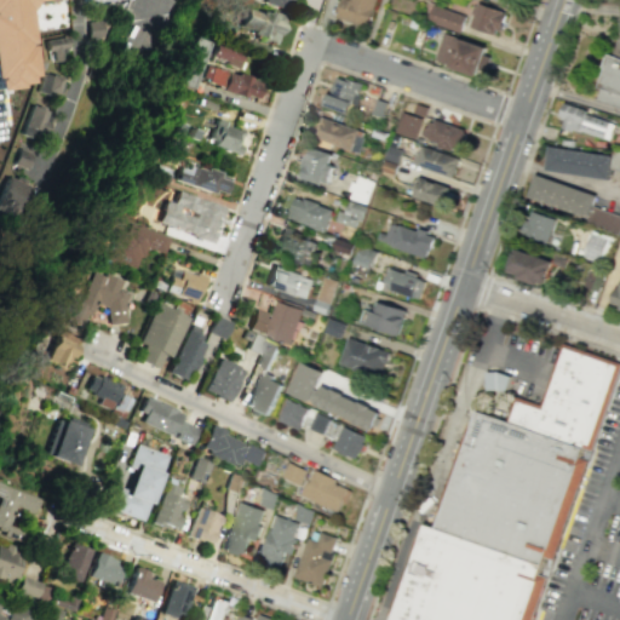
[(0,0),(0,89),(10,87),(9,84),(19,82),(19,75),(24,75),(16,10),(23,0),(0,0)]
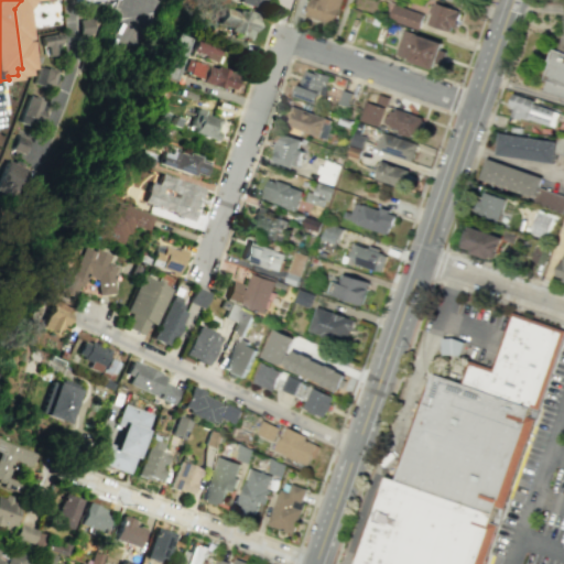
[(308,0),(304,14),(334,24),(340,0),(308,0)]
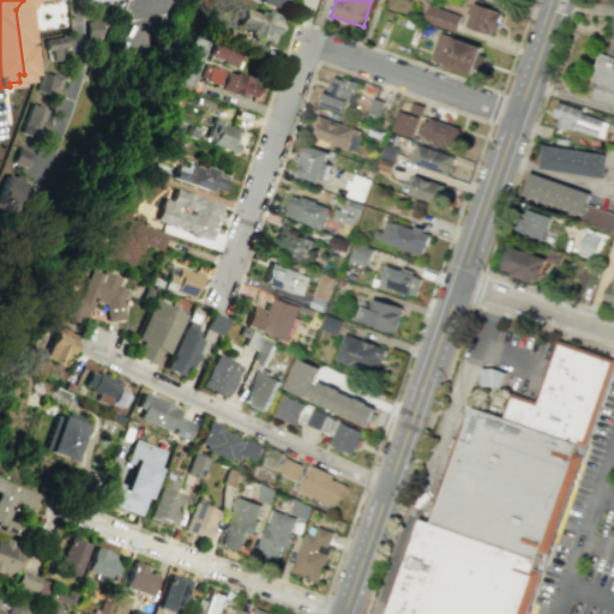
[(463,25),(492,36),(500,12),(471,2),(463,25)]
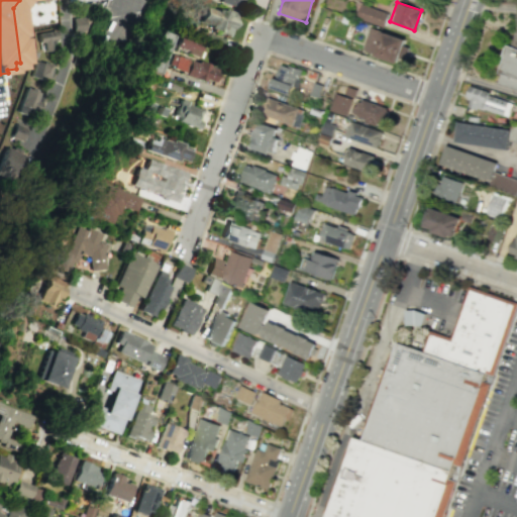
[(384,26),(388,11),(359,4),(355,19),(384,26)]
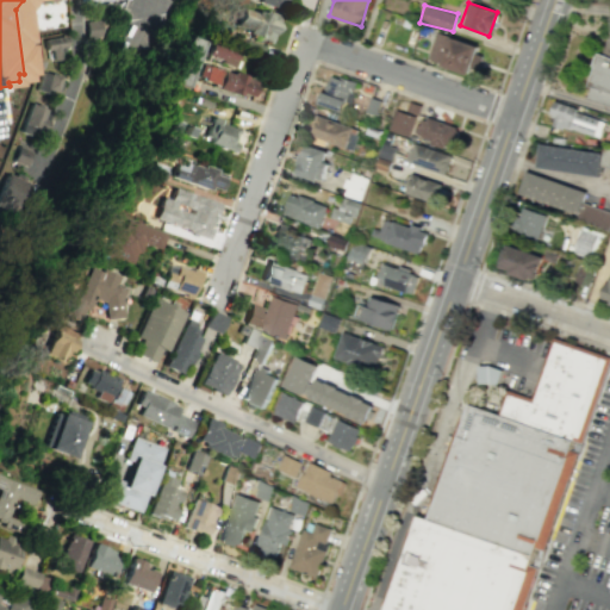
[(271,39),(278,17),(240,6),(232,29),(271,39)]
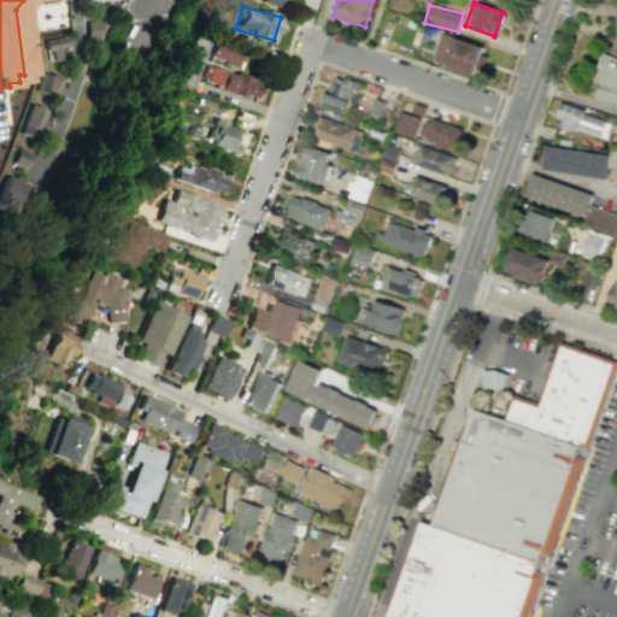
[(88,21),(104,19),(106,35),(89,36),(88,21)]
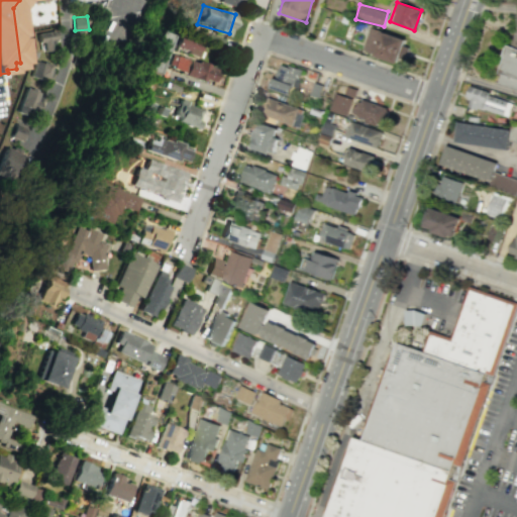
[(498,83),(516,89),(516,25),(510,45),(507,44),(503,56),(505,57),(500,72),(502,73),(498,83)]
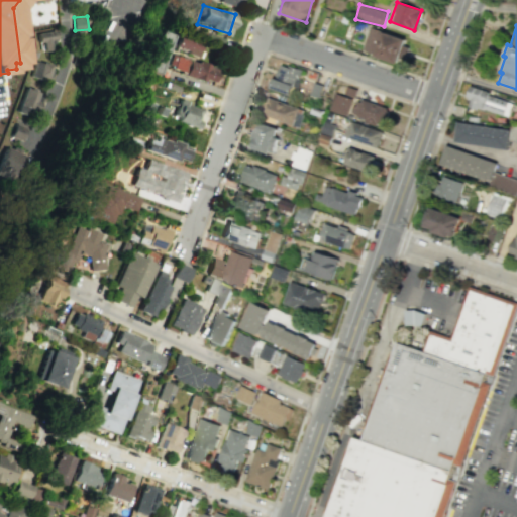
[(405,39),(370,27),(363,50),(398,63),(405,39)]
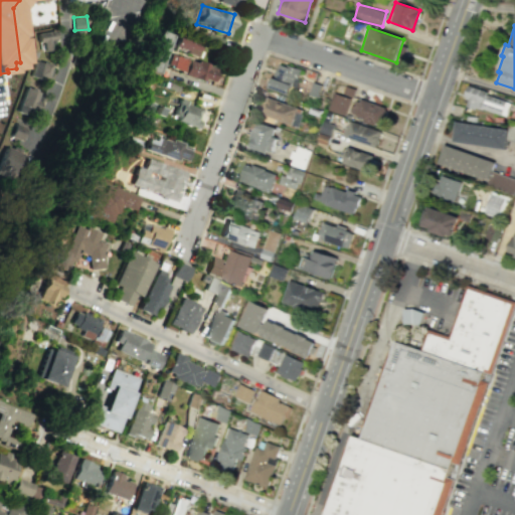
[(36,33),(55,29),(57,38),(54,39),(55,42),(51,43),(52,49),(45,50),(43,41),(38,42),(36,33)]
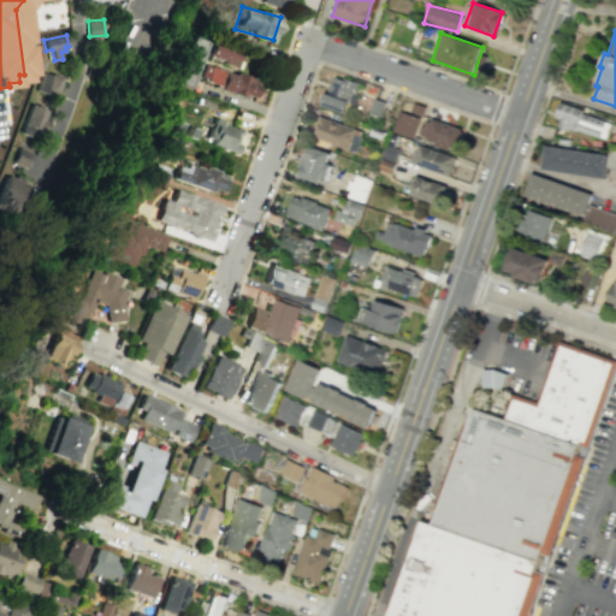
[(208,42),(191,36),(175,83),(191,89),(208,42)]
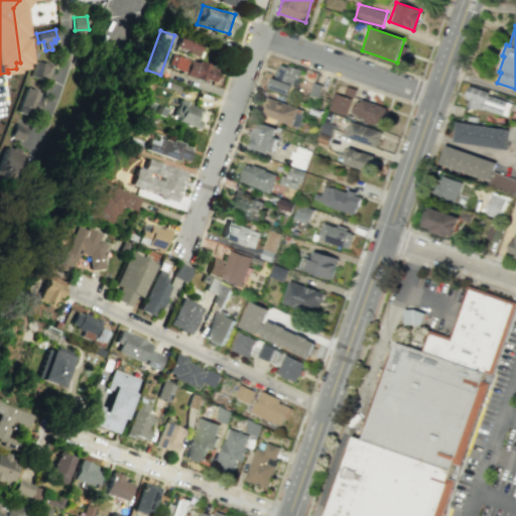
[(203,42),(178,36),(175,48),(200,54),(203,42)]
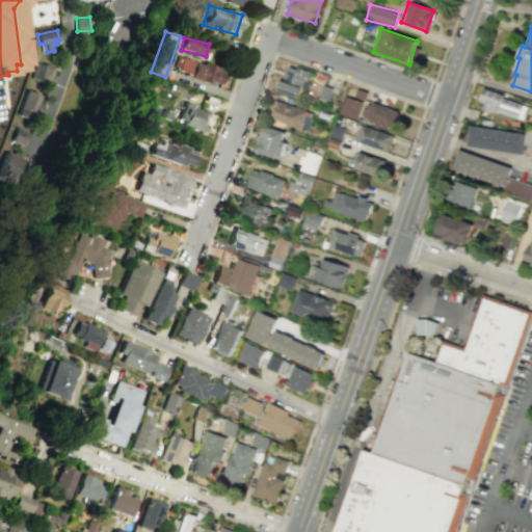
[(218,85),(222,70),(176,55),(170,70),(218,85)]
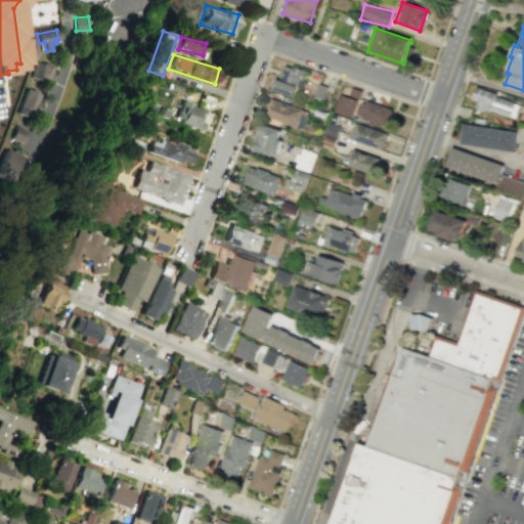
[(53,64),(42,61),(42,62),(35,60),(30,78),(39,80),(40,76),(49,79),(49,78),(52,78),(54,70),(52,70),(53,64)]
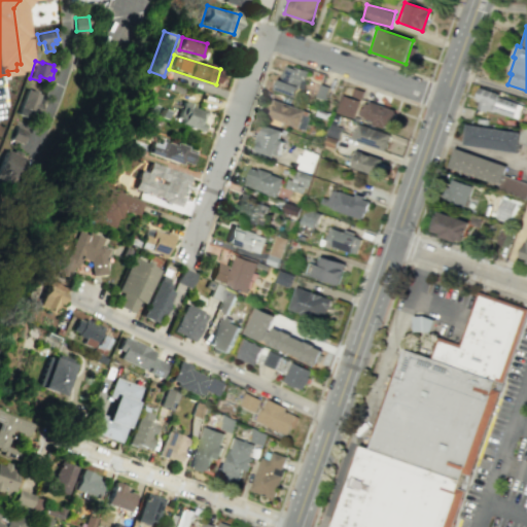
[(296,96),(299,89),(304,90),(309,70),(282,65),(277,91),(296,96)]
